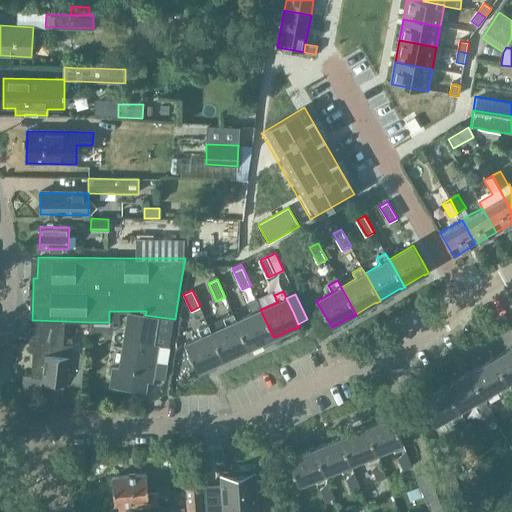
[(250,313),(235,320),(248,349),(265,341),(269,339),(270,340),(273,339),(274,338),(273,337),(260,309),(256,300),(246,304),(250,313)]
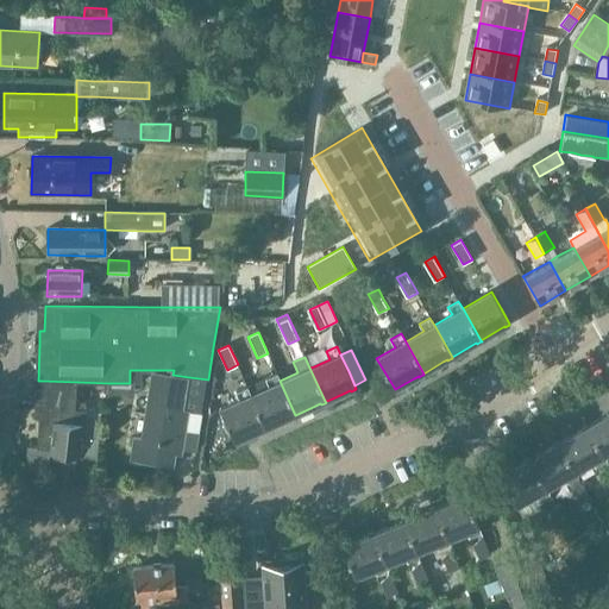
[(131,370),(130,370),(130,383),(135,383),(140,383),(140,370),(131,370)]
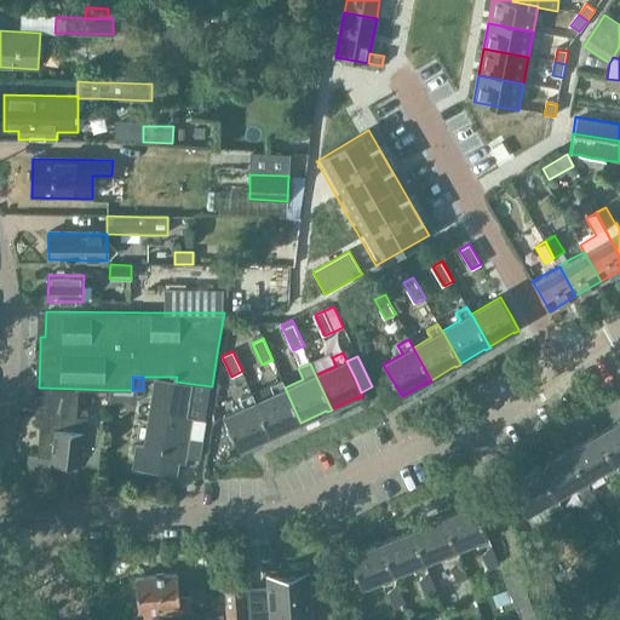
[(137,445),(133,468),(159,471),(176,474),(178,459),(185,460),(187,458),(193,418),(206,420),(212,386),(193,384),(176,382),(174,380),(156,379),(149,425),(153,426),(149,447),(137,445)]
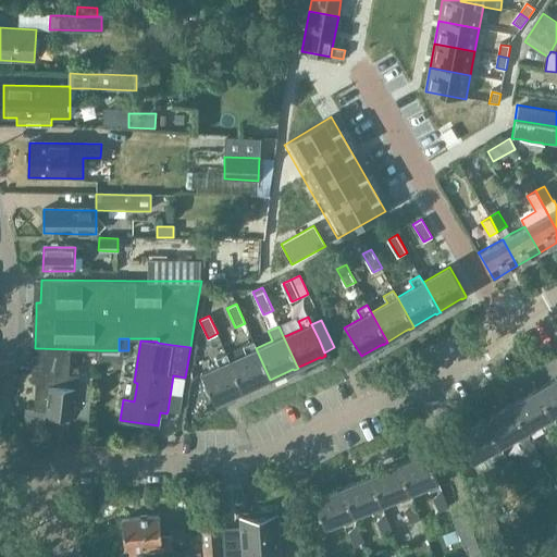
[(245,354),(227,361),(242,392),(243,392),(244,392),(262,383),(265,382),(265,383),(271,381),(270,380),(256,348),(252,342),(242,346),(245,354)]
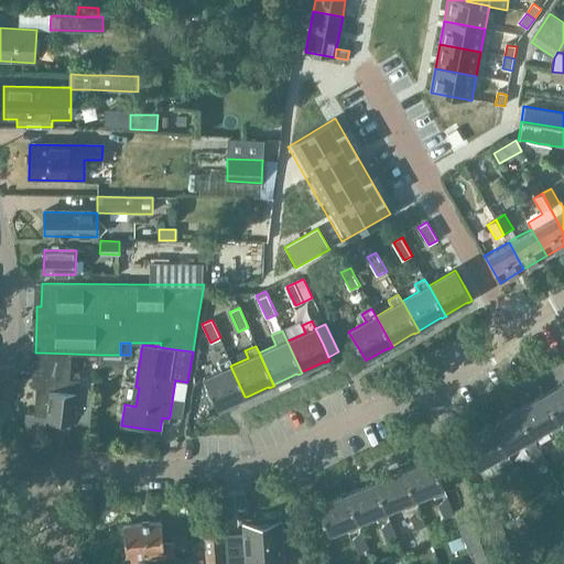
[(38,384),(35,414),(45,414),(47,414),(46,419),(50,419),(50,424),(69,426),(71,422),(88,424),(93,381),(89,381),(88,387),(77,386),(78,380),(69,379),(72,354),(39,353),(38,384)]
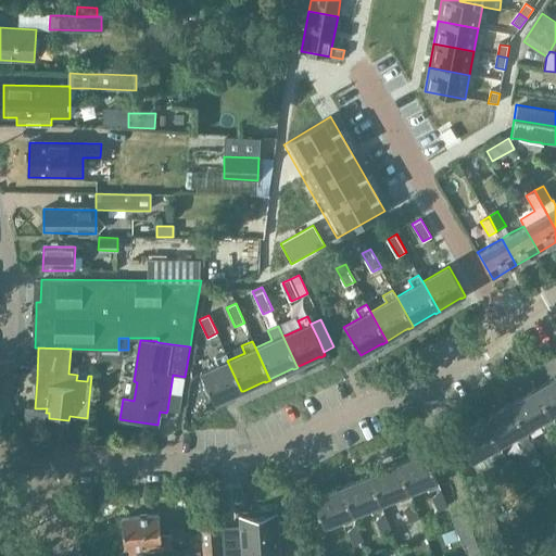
[(209,369),(200,373),(214,404),(232,395),(237,393),(238,395),(242,393),(241,391),(227,361),(225,354),(214,358),(217,365),(209,369)]
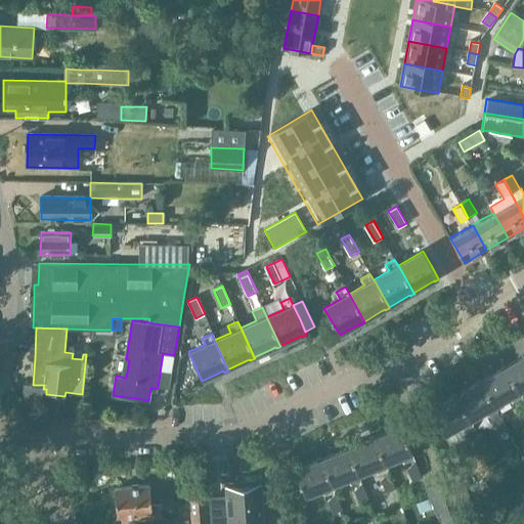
[(523,355),(517,360),(506,366),(520,393),(523,390),(523,355)]
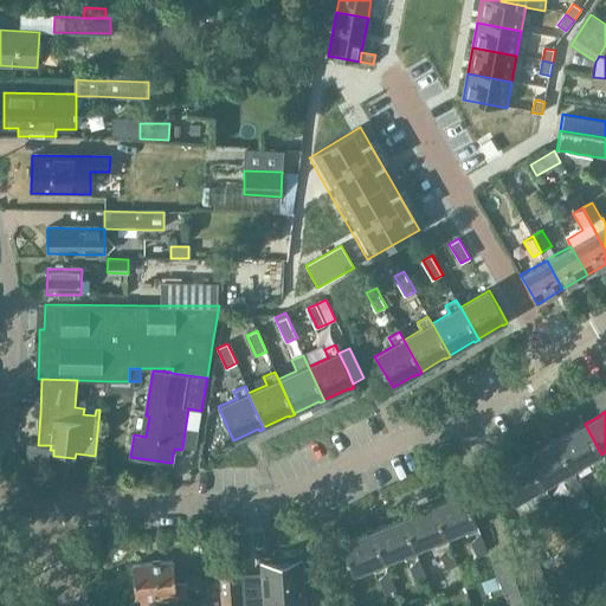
[(569,433),(555,442),(573,471),(591,461),(592,464),(604,457),(601,455),(585,424),(584,425),(582,423),(579,425),(580,427),(569,433)]
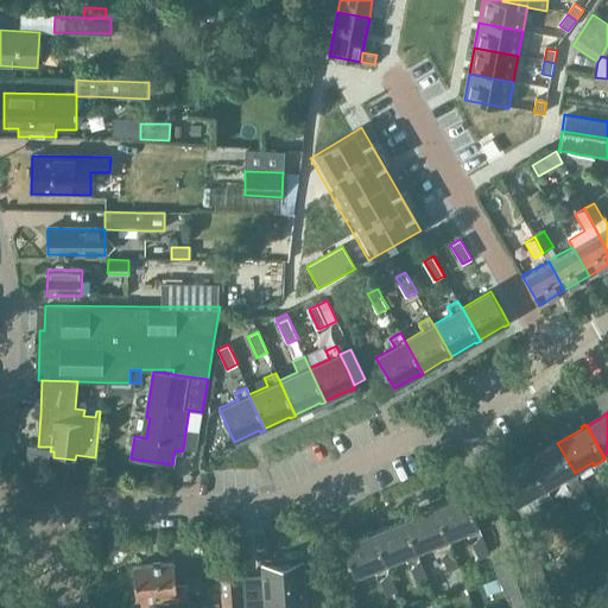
[(530,458),(529,460),(545,489),(563,479),(565,482),(567,482),(571,491),(580,480),(576,476),(575,473),(557,443),(556,441),(551,443),(552,445),(543,451),(530,458)]
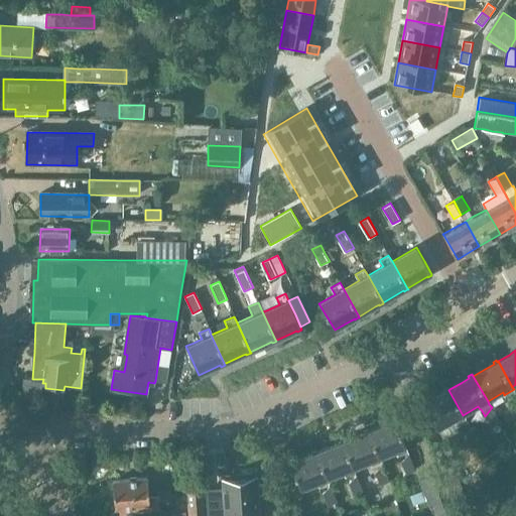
[(437,396),(423,404),(424,405),(431,416),(431,417),(438,429),(445,441),(461,432),(467,443),(476,438),(463,415),(448,390),(447,390),(446,388),(443,390),(444,392),(437,396)]
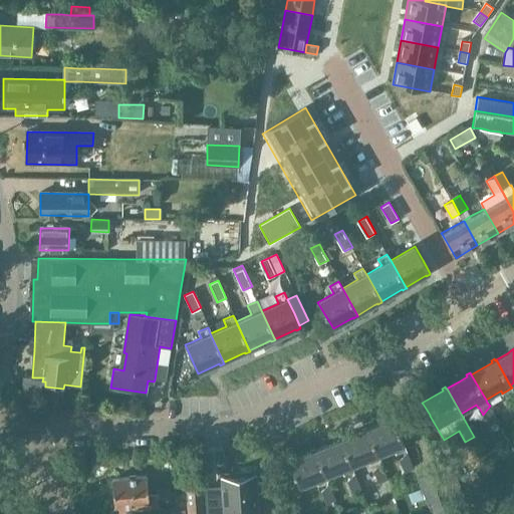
[(490,406),(483,415),(490,427),(499,422),(490,406)]
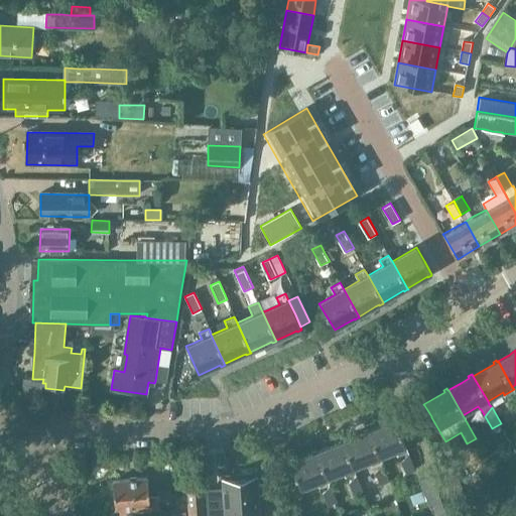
[(395,420),(369,431),(381,459),(396,453),(397,455),(408,450),(406,448),(395,420)]
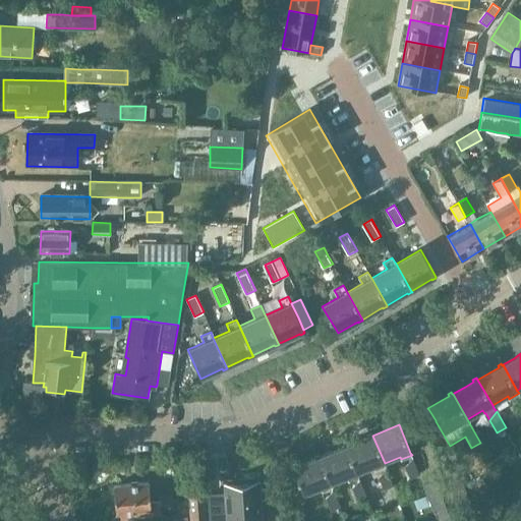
[(369,437),(342,448),(354,475),(358,473),(373,467),(374,470),(386,465),(385,463),(383,464),(369,437)]
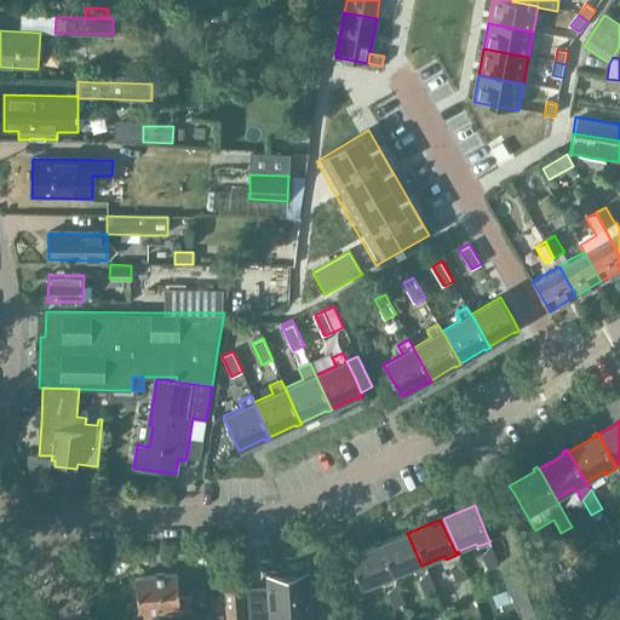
[(407,533),(374,545),(388,579),(395,577),(413,569),(414,572),(428,567),(426,563),(422,566),(407,533)]
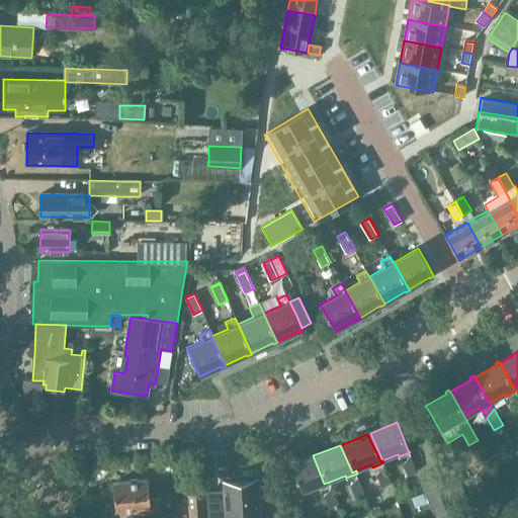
[(399,456),(407,477),(418,472),(410,452),(399,456)]
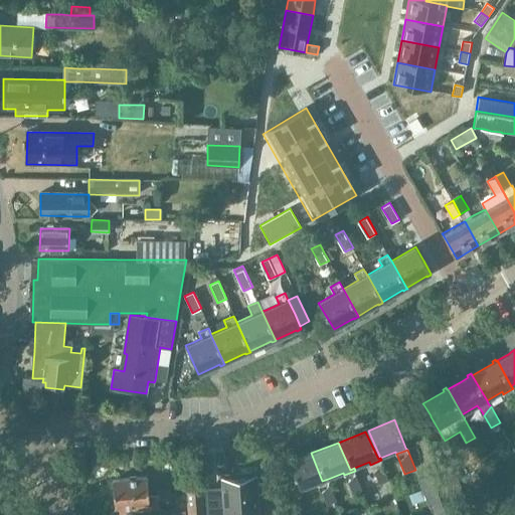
[(322,481),(311,453),(289,462),(300,490),(317,483),(318,485),(329,481),(328,479),(322,481)]
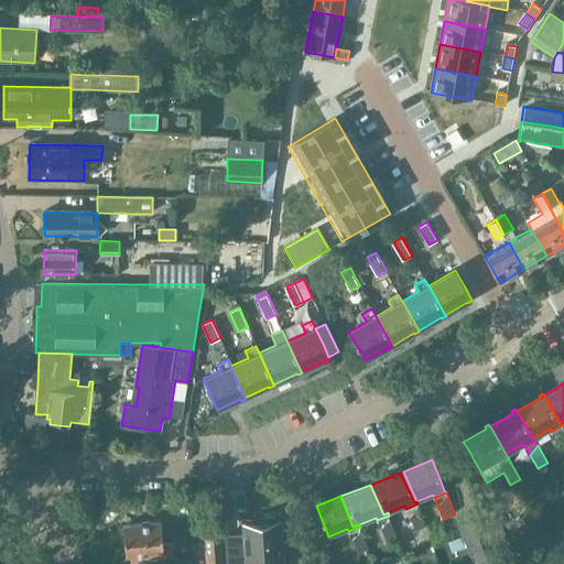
[(483,514),(497,549),(509,543),(500,523),(509,520),(503,506),(483,514)]
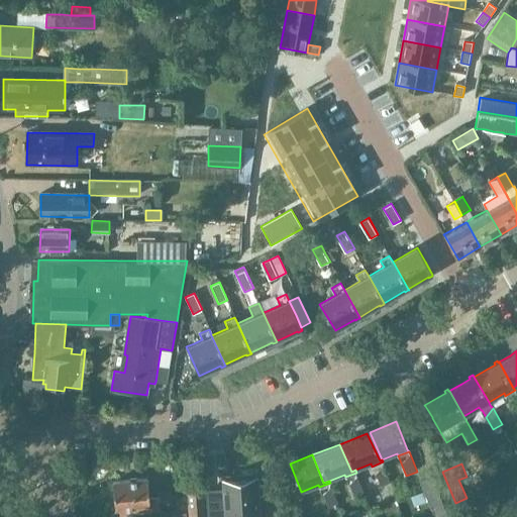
[(376,475),(381,487),(391,483),(384,466),(376,475)]
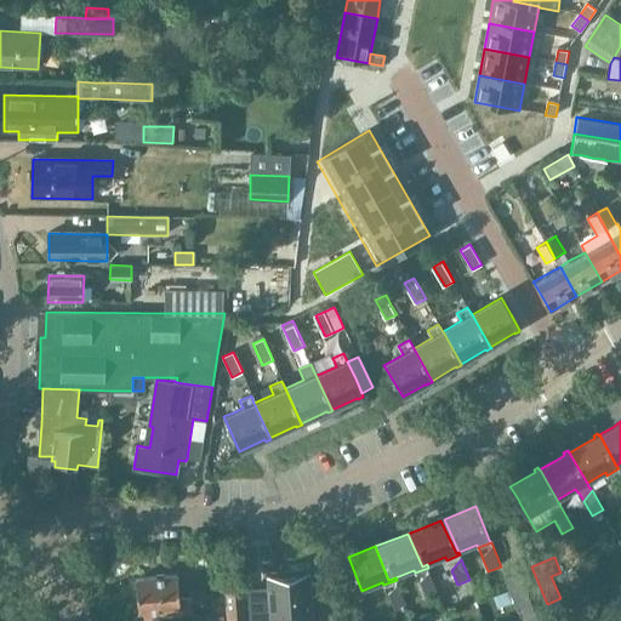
[(575,569),(585,585),(600,575),(591,560),(575,569)]
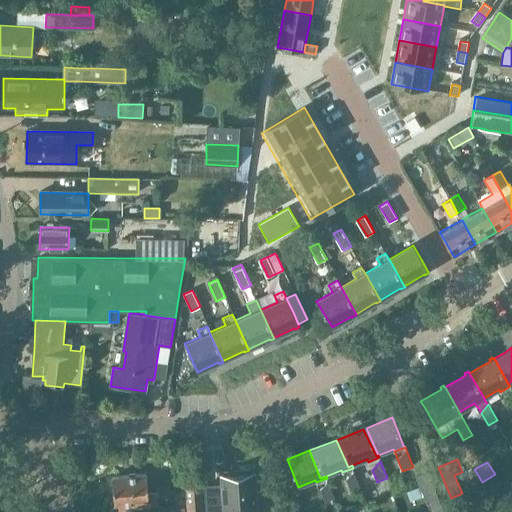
[(256,511),(254,471),(250,471),(250,468),(218,470),(219,484),(203,485),(205,511),(256,511)]
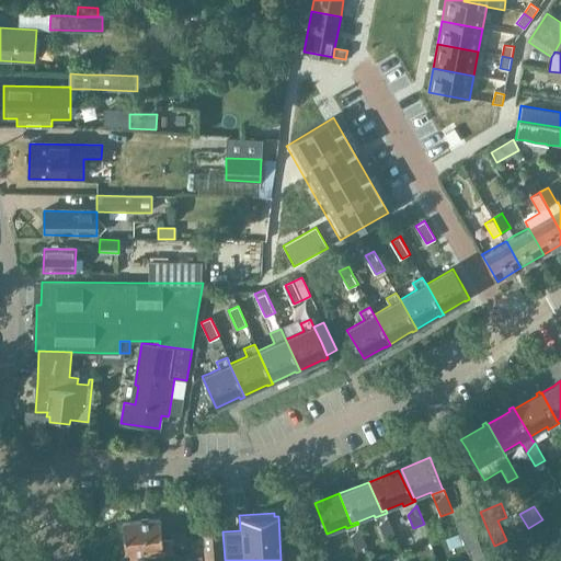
[(479,547),(481,546),(469,516),(456,523),(460,534),(465,544),(468,551),(469,551),(479,547)]
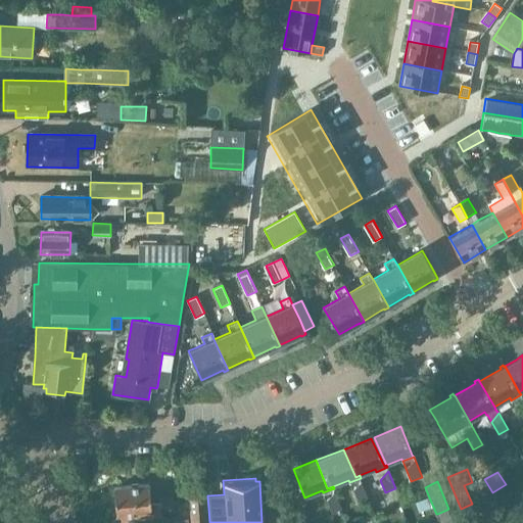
[(353,490),(359,504),(369,498),(362,482),(353,490)]
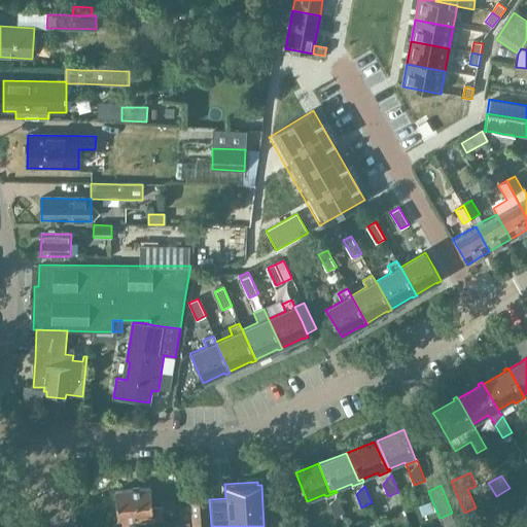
[(117,520),(121,519),(123,526),(147,524),(147,521),(164,520),(163,507),(152,508),(150,489),(115,491),(117,520)]
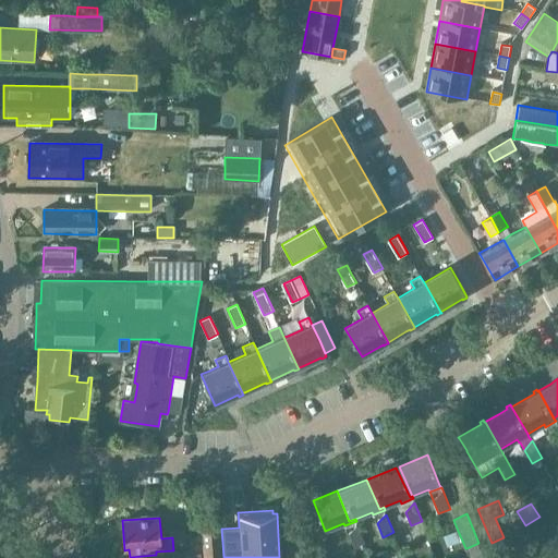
[(204,557),(220,557),(219,524),(202,525),(204,557)]
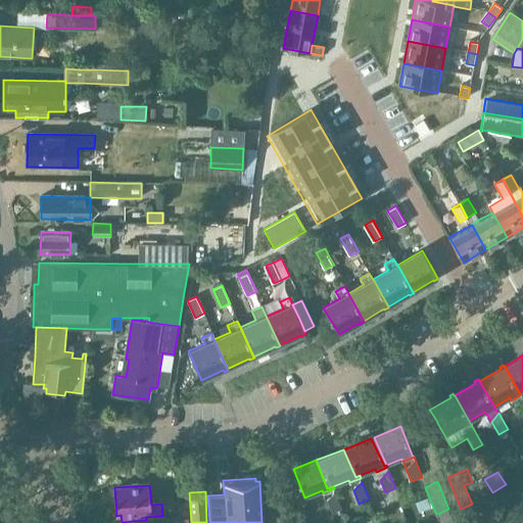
[(327,501),(332,514),(342,510),(335,493),(327,501)]
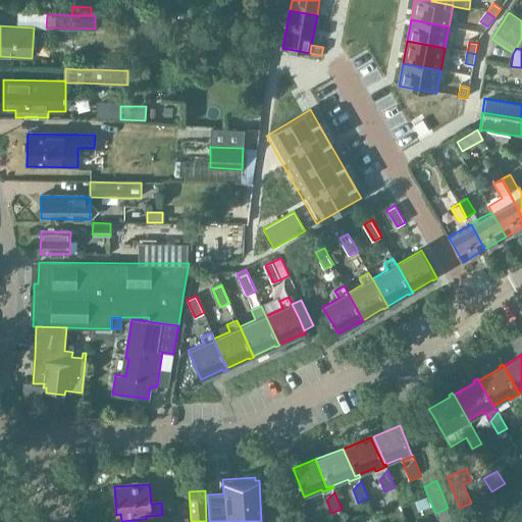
[(428,497),(415,501),(418,511),(432,506),(428,497)]
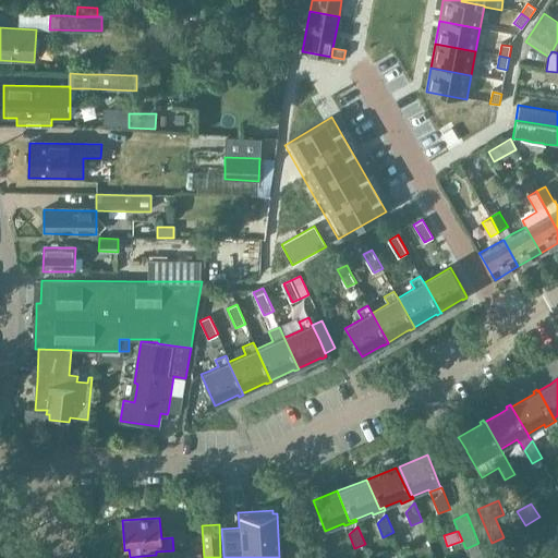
[(476,544),(466,548),(471,557),(475,557),(482,556),(476,544)]
